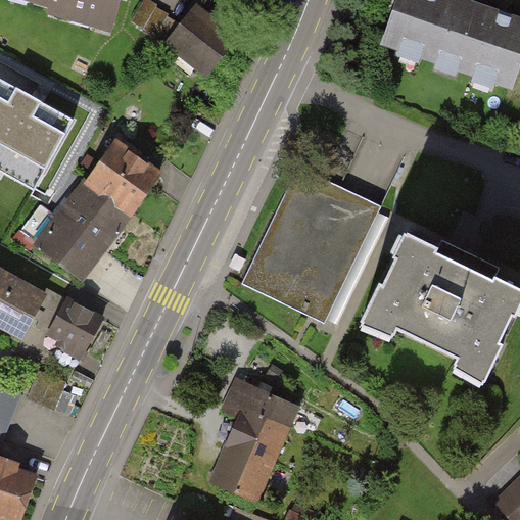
[(30,0),(48,5),(46,10),(107,29),(115,0),(30,0)]
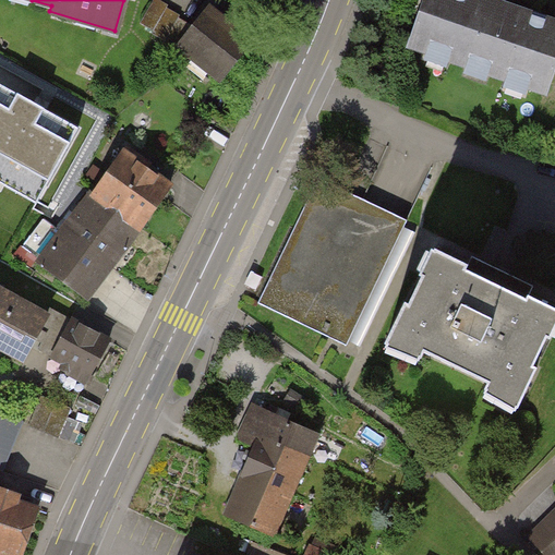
[(195,0),(163,40),(213,81),(246,38),(197,0),(195,0)]
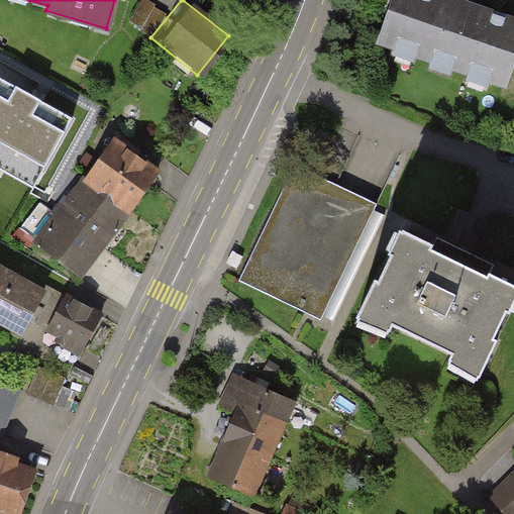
[(393,0),(377,52),(500,93),(513,52),(513,21),(448,0),(393,0)]
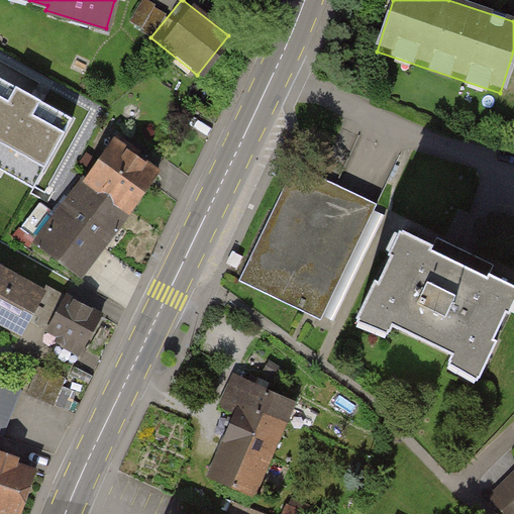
[(75,119),(0,77),(0,150),(43,175),(75,119)]
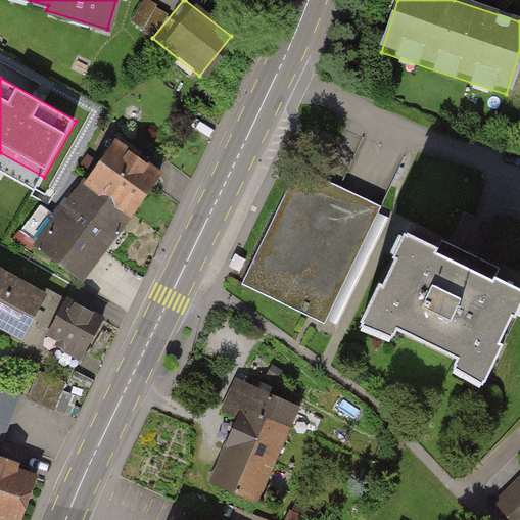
[(104,135),(63,188),(116,228),(157,175),(104,135)]
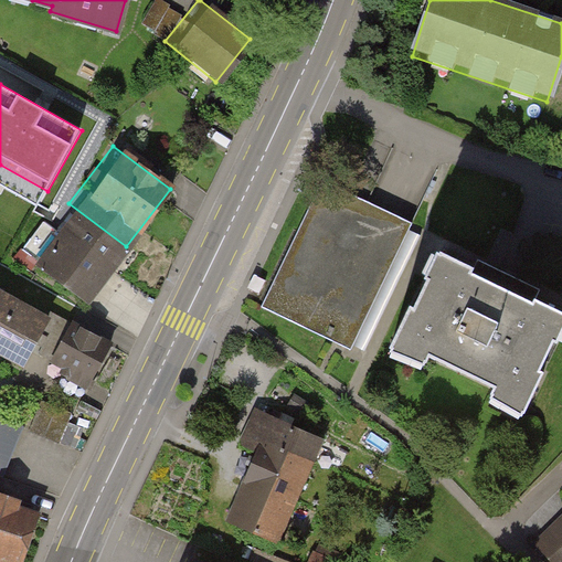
[(389,210),(321,178),(262,303),(351,346),(412,221),(389,210)]
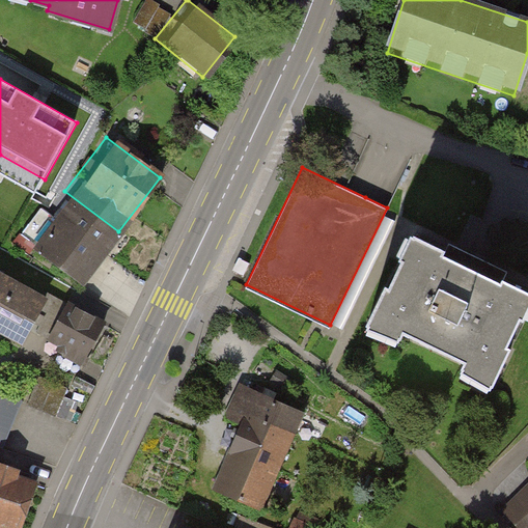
[(64,191),(24,245),(78,285),(118,231),(64,191)]
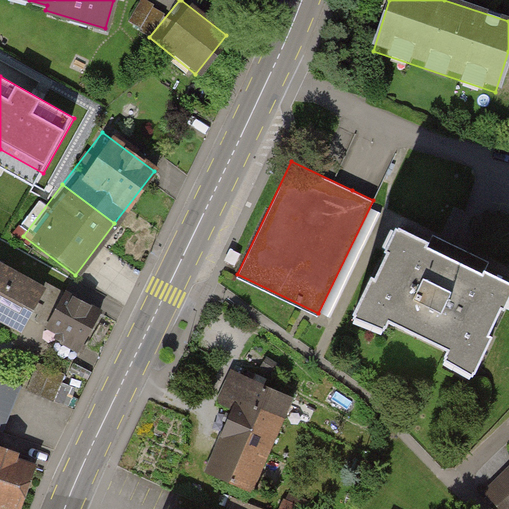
[(474,377),(508,308),(508,286),(452,257),(397,230),(351,320),(380,335),(388,319),(446,349),(440,360),(474,377)]
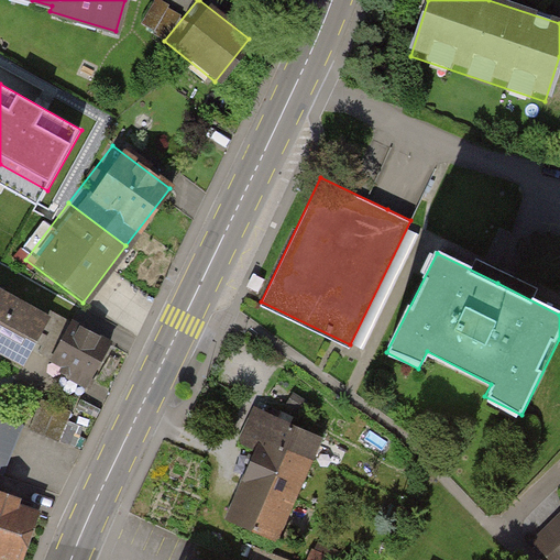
[(47,315),(0,288),(0,348),(23,361),(47,315)]
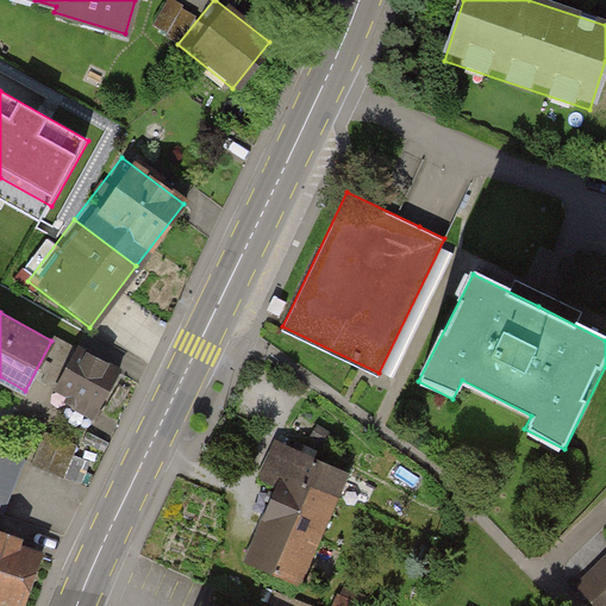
[(119,368),(75,344),(51,386),(67,395),(63,400),(92,417),(119,368)]
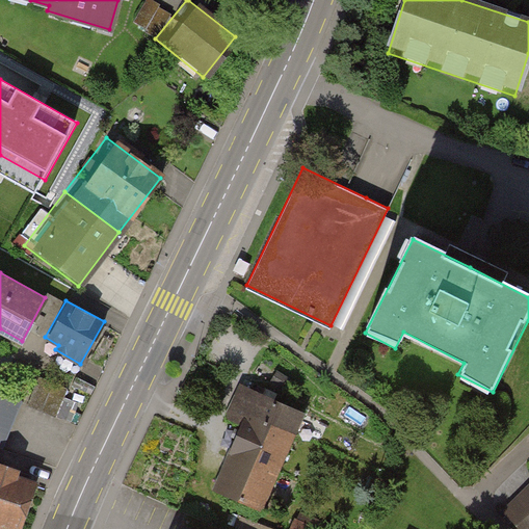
[(64,387),(37,375),(26,404),(40,410),(53,415),(64,387)]
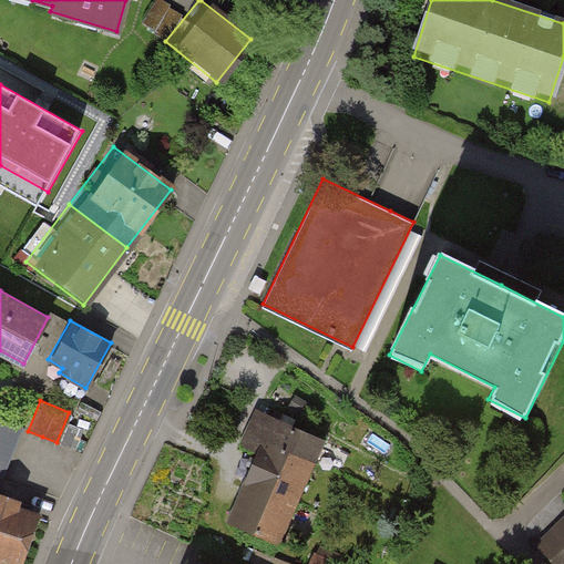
[(262,453),(231,520),(274,540),(320,438),(256,409),(241,443),(262,453)]
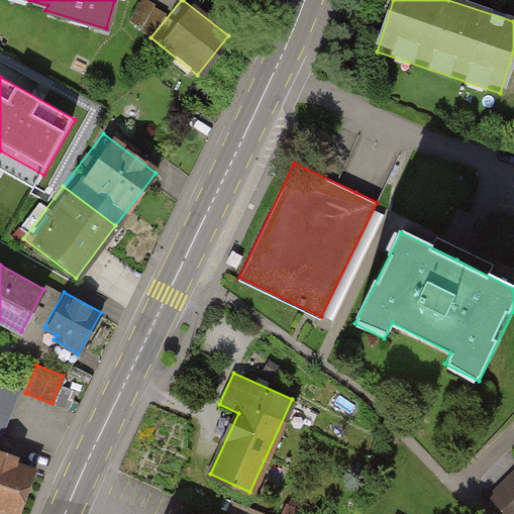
[(0,434),(2,435),(11,413),(21,388),(0,378),(0,434)]
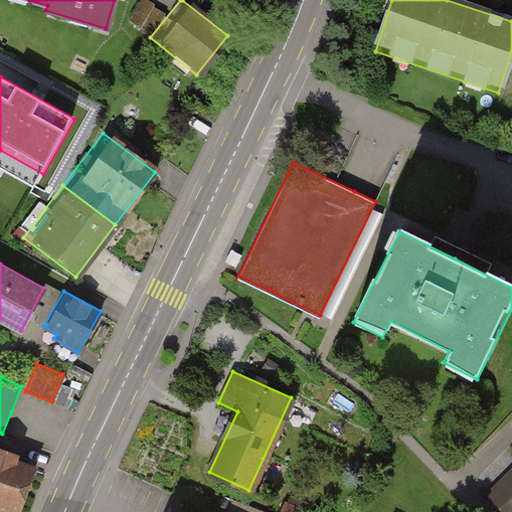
[(18,511),(35,466),(0,453),(0,511),(18,511)]
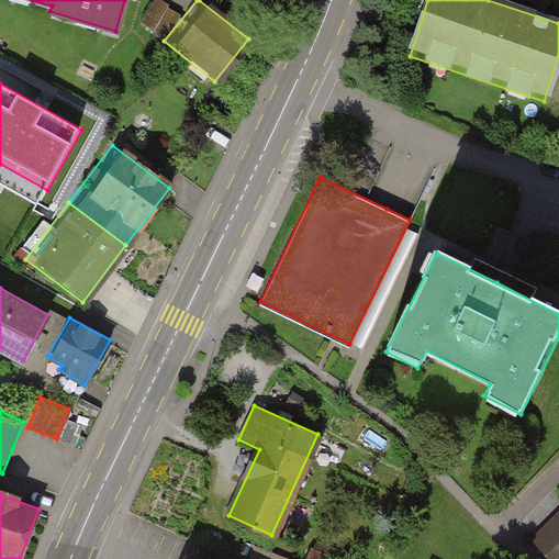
[(558,558),(558,510),(524,540),(539,558),(558,558)]
